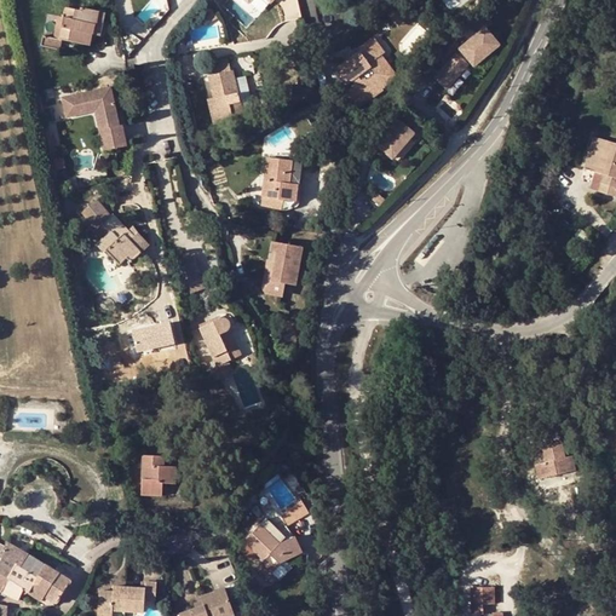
[(439,70),(450,81),(473,56),(472,55),(475,52),(482,59),(507,35),(493,18),(496,15),(488,5),(473,17),(483,27),(466,42),(468,44),(464,47),(461,46),(439,70)]
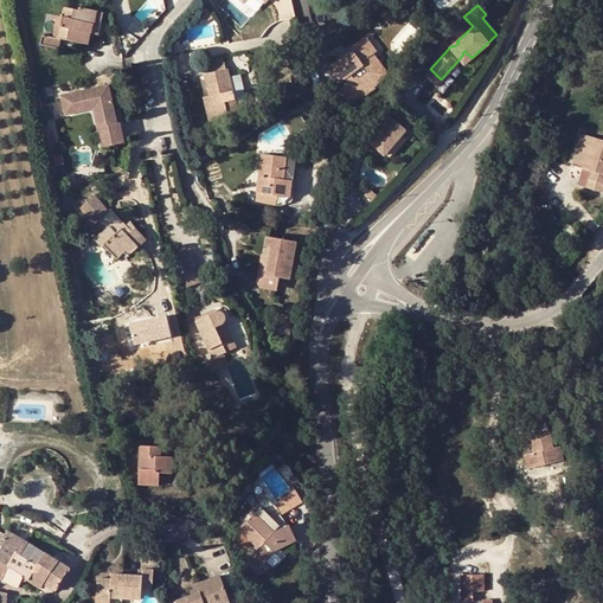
[(88,21),(90,8),(78,6),(77,11),(58,8),(57,19),(50,18),(47,37),(38,37),(37,44),(55,47),(56,40),(85,45),(87,32),(76,30),(77,20),(88,21)]
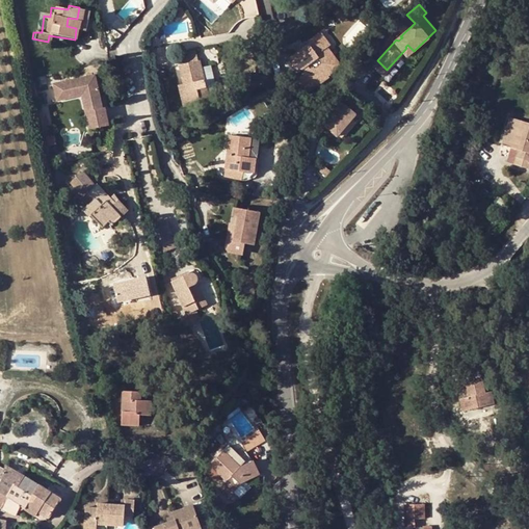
[(85,8),(79,7),(77,19),(68,18),(67,26),(76,28),(83,29),(85,8)]
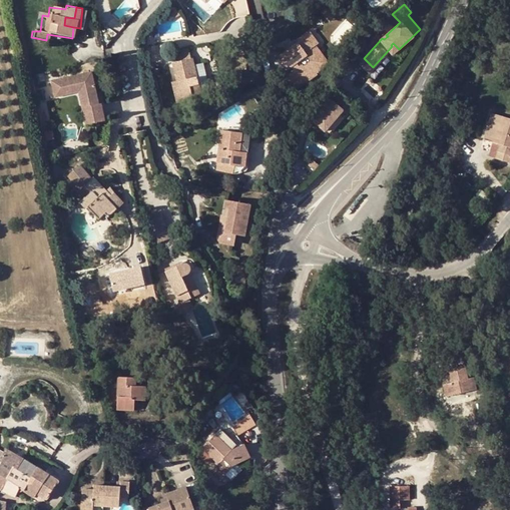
[(377,13),(375,10),(368,15),(371,18),(377,13)]
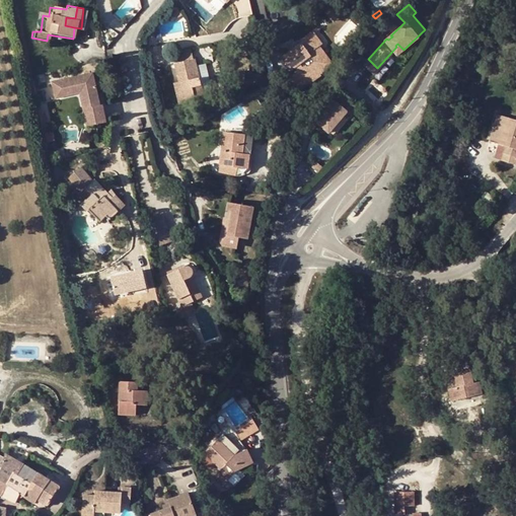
[(169,11),(162,14),(169,19),(172,18),(169,11)]
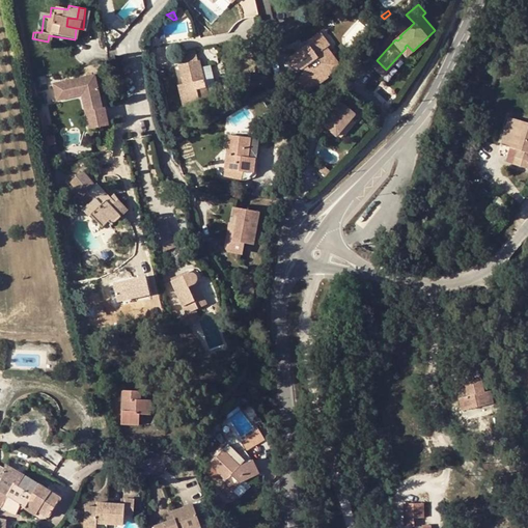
[(287,59),(296,72),(301,68),(308,63),(310,66),(304,73),(290,82),(300,94),(315,84),(316,84),(328,77),(327,75),(340,65),(326,46),(329,44),(320,31),(305,42),(307,45),(287,59)]
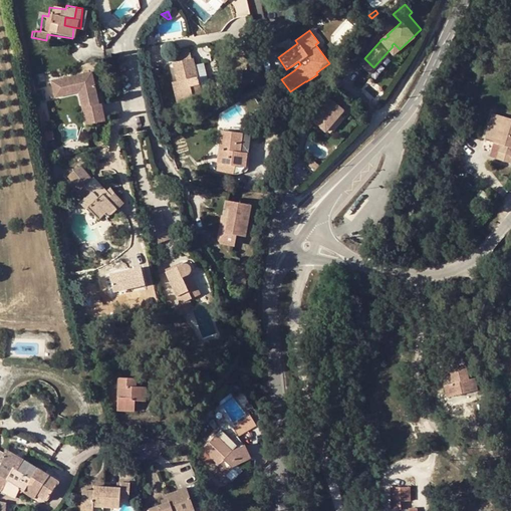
[(169,92),(171,101),(206,93),(198,61),(190,63),(188,56),(186,57),(184,46),(166,50),(168,61),(167,61),(171,79),(174,90),(169,92)]
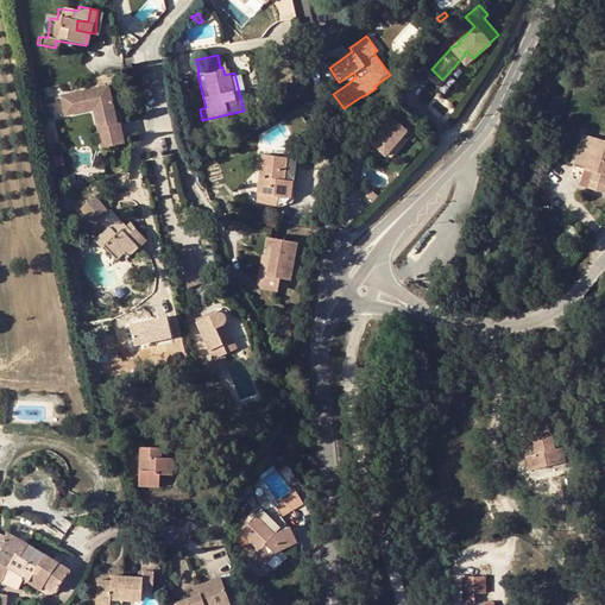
[(353,73),(345,79),(348,83),(355,76),(353,73)]
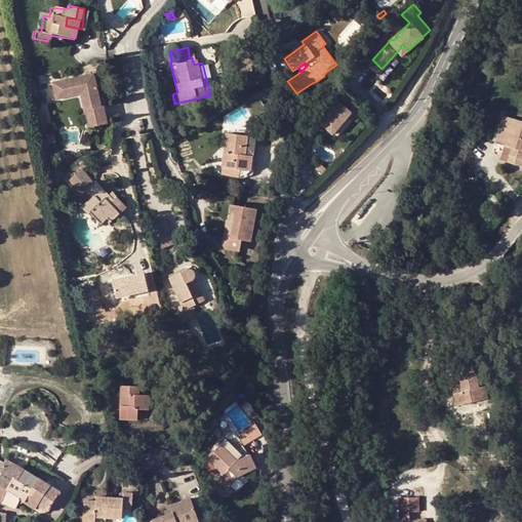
[(96,107),(90,74),(49,82),(52,99),(74,95),(77,94),(80,111),(85,110),(89,127),(103,124),(99,107),(96,107)]
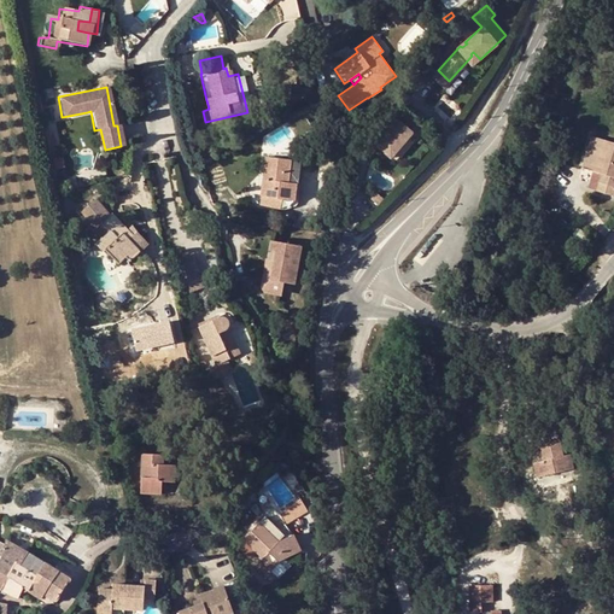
[(94,130),(91,111),(87,112),(95,152),(105,150),(100,129),(94,130)]
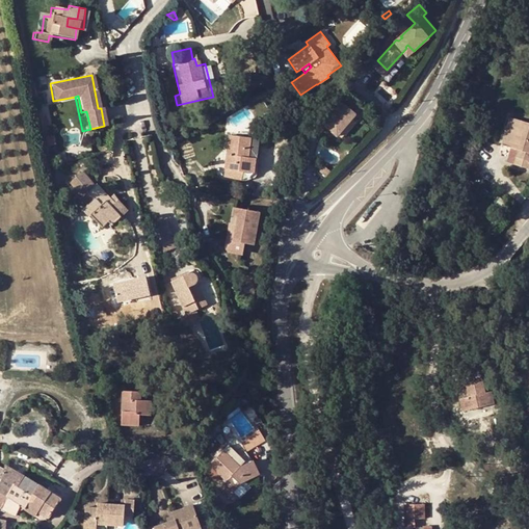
[(366,116),(373,109),(362,98),(354,106),(348,99),(329,120),(343,132),(362,112),(366,116)]
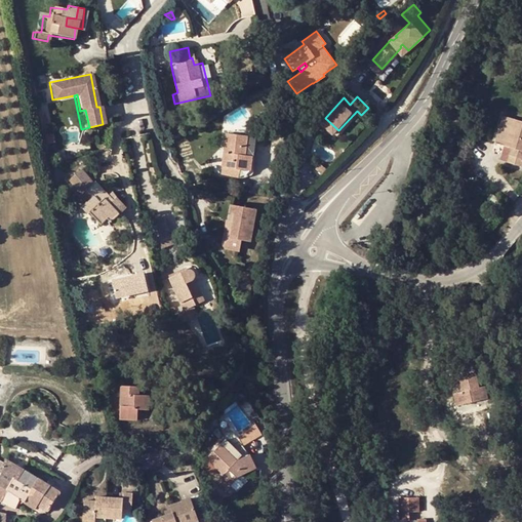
[(506,142),(512,115),(504,113),(497,139),(506,142)]
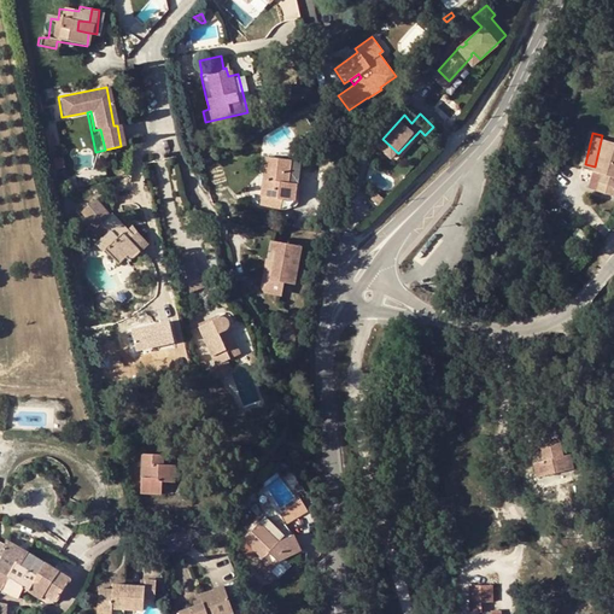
[(613,192),(613,138),(602,135),(595,167),(602,168),(597,188),(613,192)]
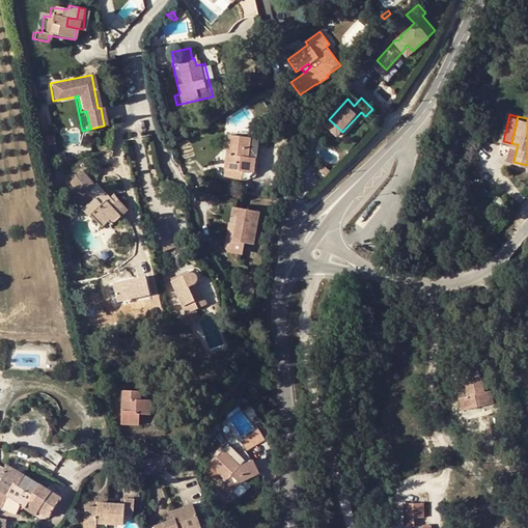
[(246,151),(248,134),(224,132),(223,150),(220,150),(219,177),(239,179),(241,166),(254,167),(255,153),(246,151)]
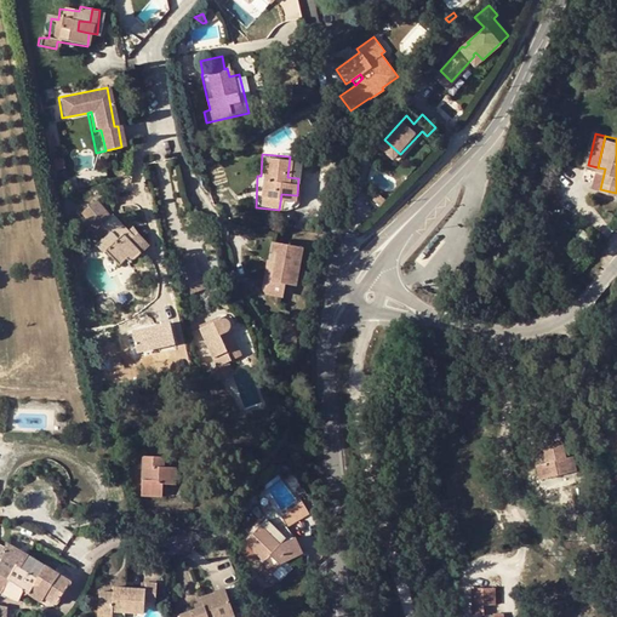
[(287,177),(298,178),(301,158),(290,156),(287,177)]
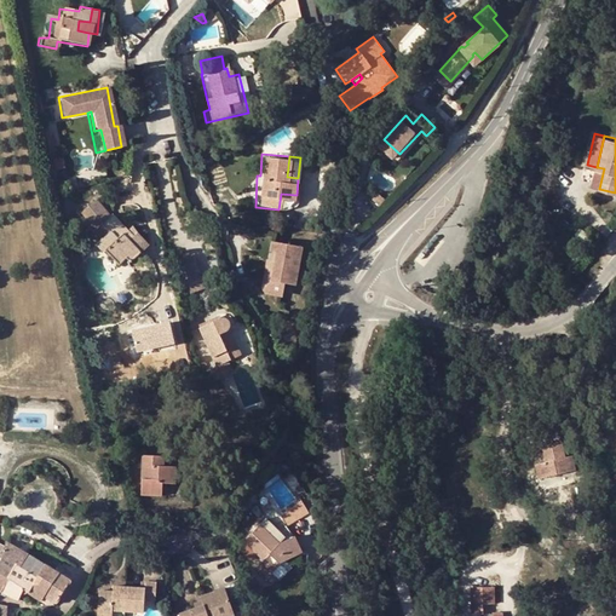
[(604,168),(597,167),(593,186),(599,189),(604,168)]
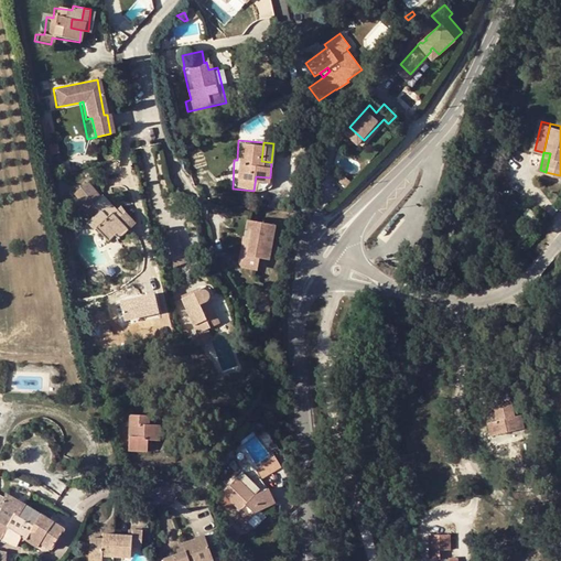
[(87,183),(73,195),(86,212),(85,213),(92,220),(87,225),(96,234),(98,232),(106,240),(110,236),(115,240),(126,230),(115,218),(117,216),(101,197),(100,198),(87,183)]
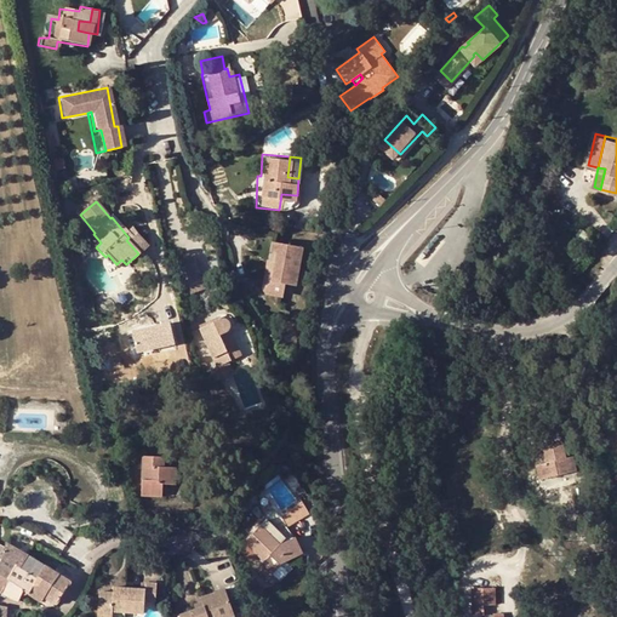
[(126,240),(138,253),(147,246),(135,233),(129,238),(126,240)]
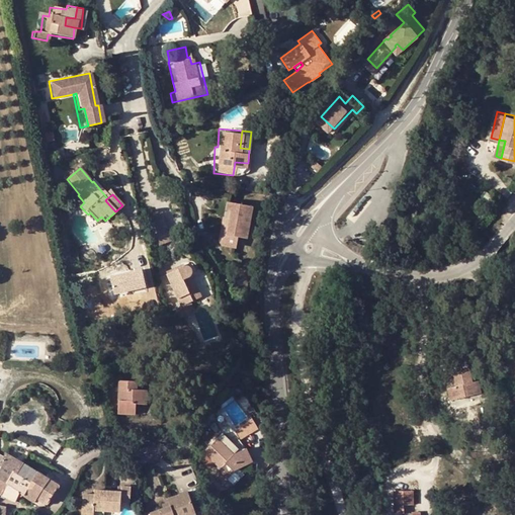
[(229,208),(224,232),(245,236),(250,203),(225,198),(224,207),(229,208)]
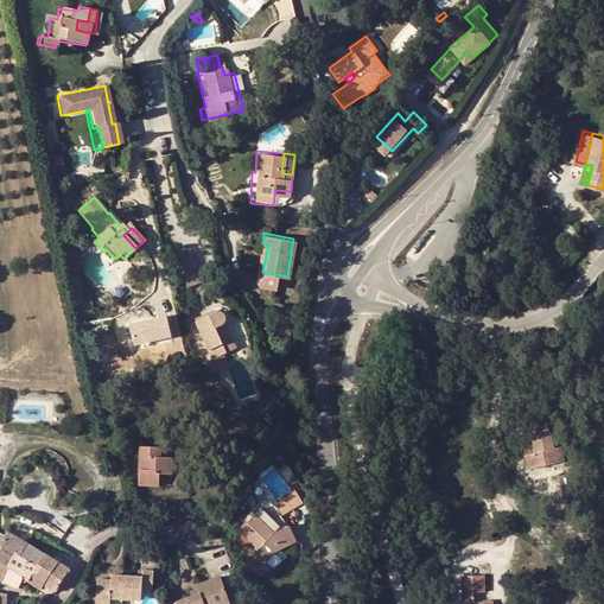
[(177,256),(184,275),(196,271),(189,252),(177,256)]
